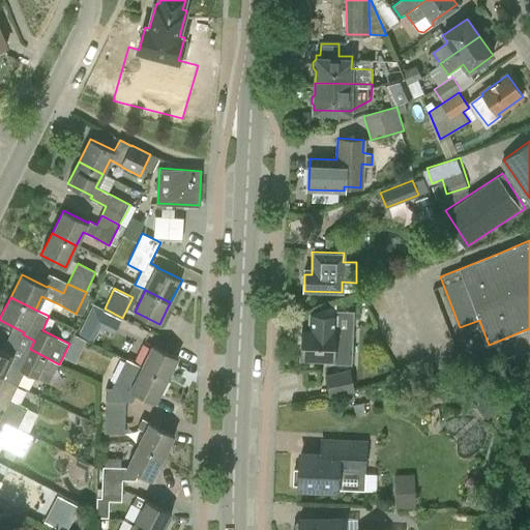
[(100,326),(108,311),(92,304),(79,332),(93,340),(100,326)]
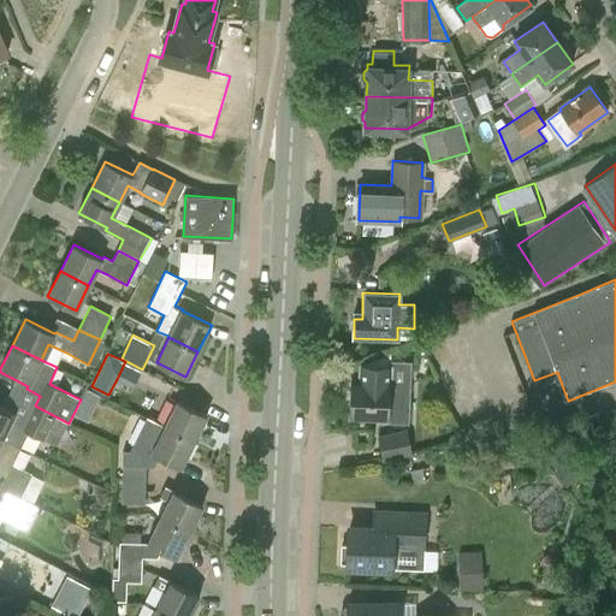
[(362,365),(361,383),(351,381),(350,416),(388,418),(386,422),(409,424),(412,384),(390,383),(391,366),(362,365)]
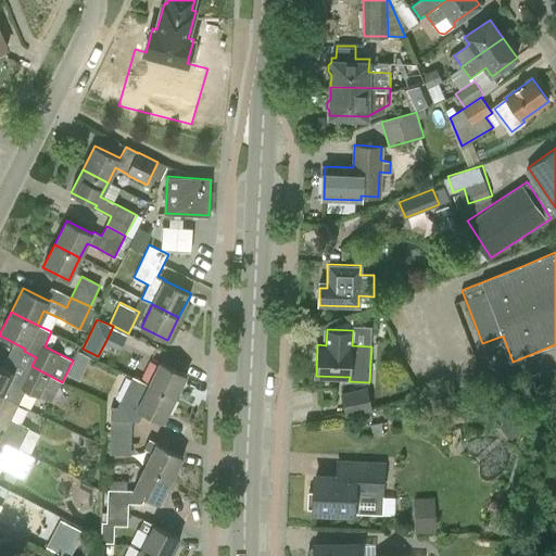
[(175,400),(187,376),(160,363),(149,386),(175,400)]
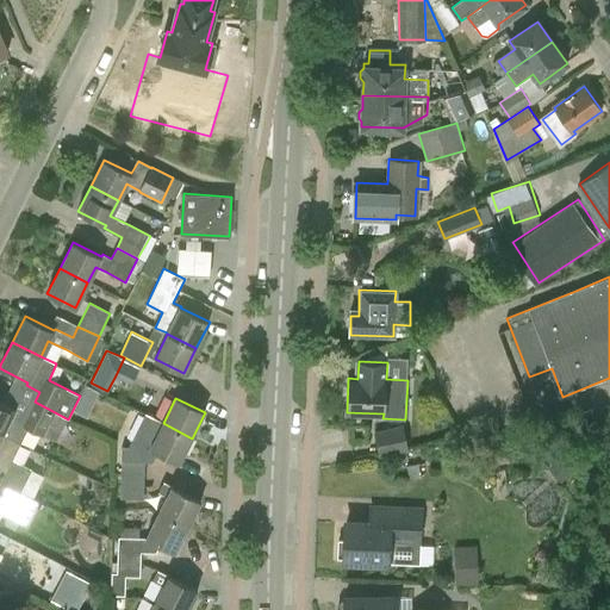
[(44,435),(55,412),(35,402),(29,416),(14,409),(0,400),(0,433),(20,444),(29,428),(44,435)]
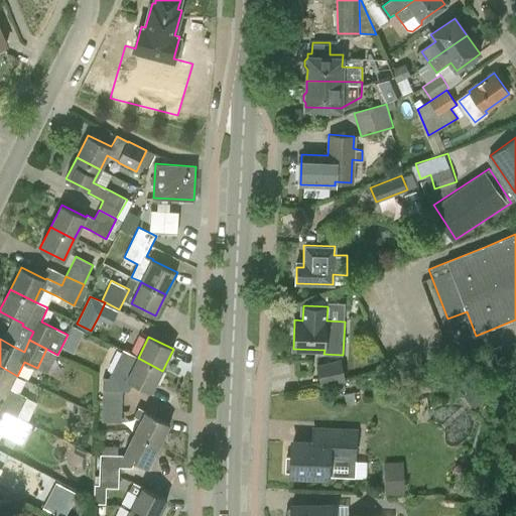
[(104,378),(103,400),(122,401),(123,390),(129,390),(133,383),(151,392),(162,371),(138,358),(123,351),(109,378),(104,378)]
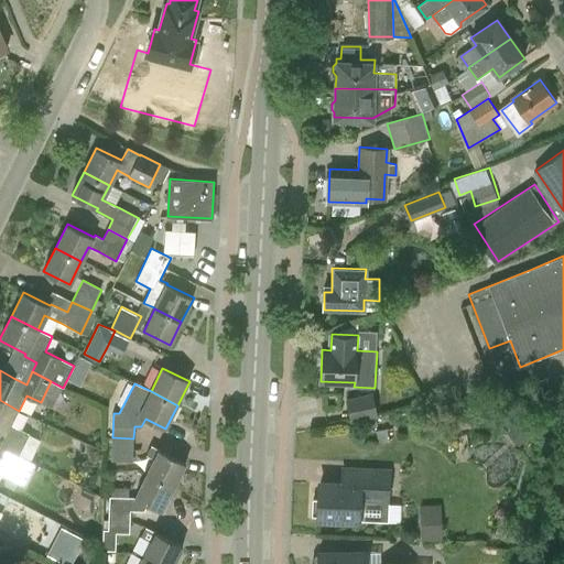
[(347,398),(351,421),(378,415),(373,392),(347,398)]
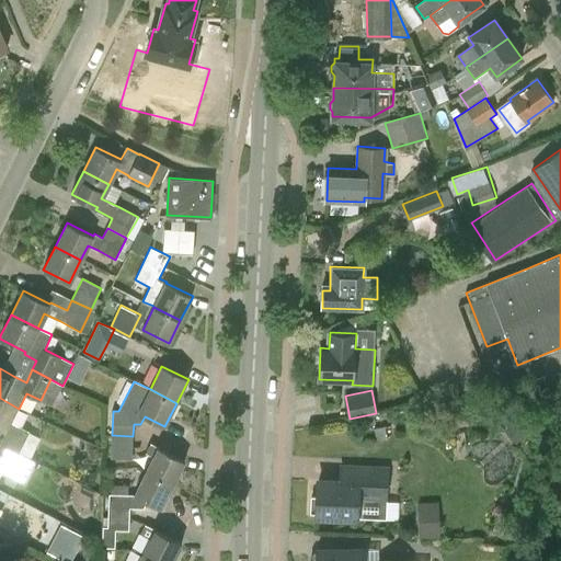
[(0,432),(4,434),(0,443),(0,444),(19,454),(30,433),(12,423),(19,409),(0,398),(0,432)]
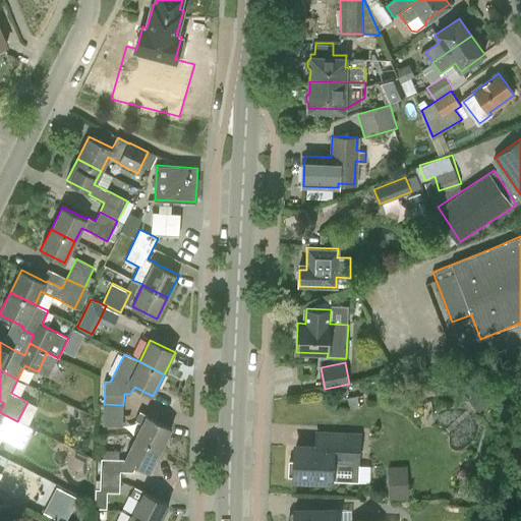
[(123,405),(104,404),(103,426),(122,426),(123,405)]
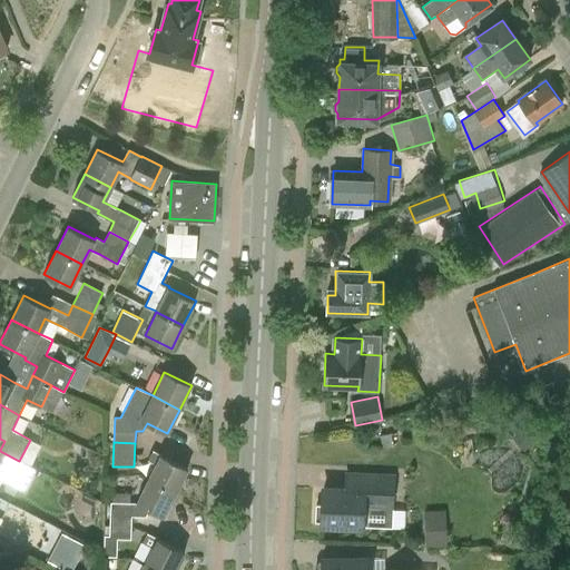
[(156,463),(148,479),(175,492),(187,467),(153,450),(148,460),(156,463)]
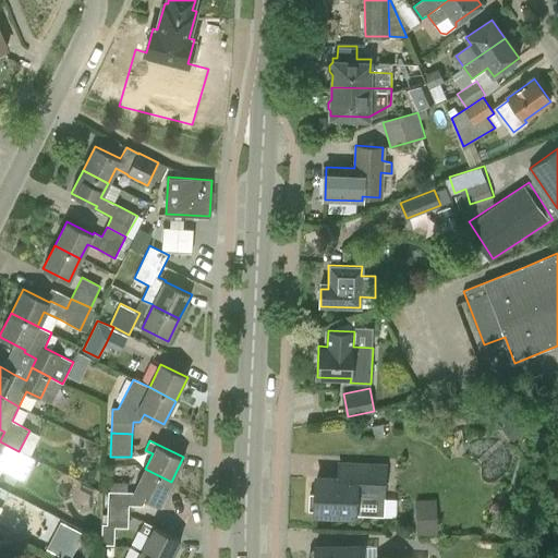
[(19,451),(0,441),(0,468),(23,480),(33,458),(19,451)]
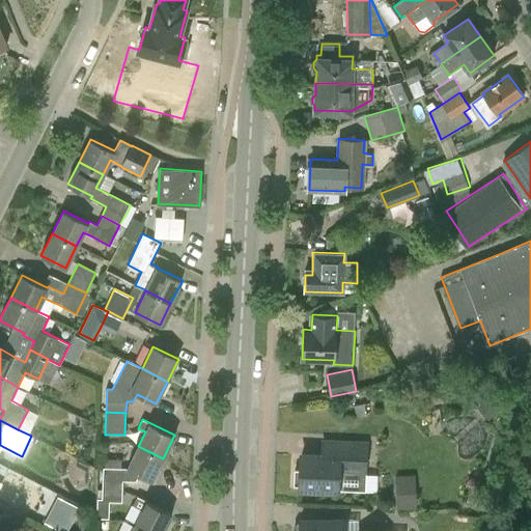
[(331,442),(331,456),(301,455),(300,470),(295,470),(294,485),(300,485),(300,488),(337,491),(337,490),(366,491),(366,474),(364,474),(366,444),(331,442)]
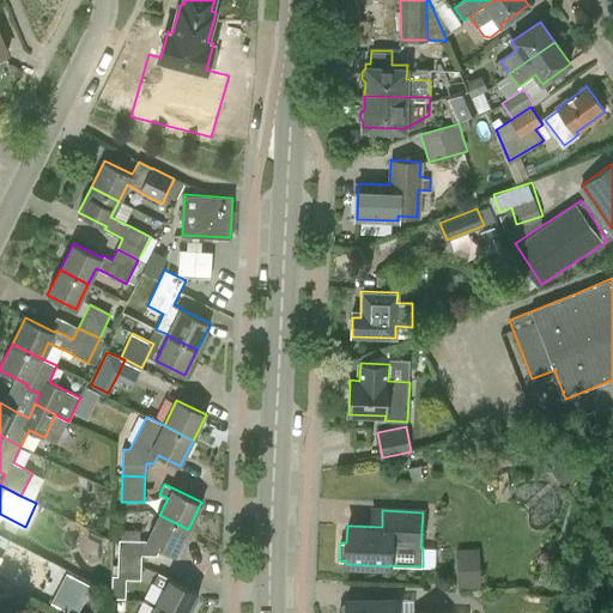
[(175,554),(188,529),(159,515),(147,540),(175,554)]
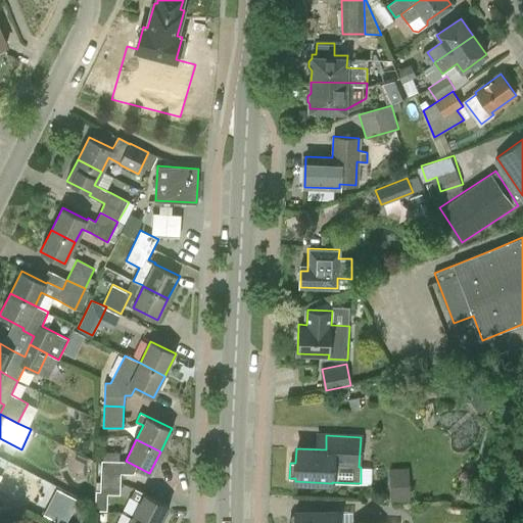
[(102,461),(101,482),(121,483),(122,462),(102,461)]
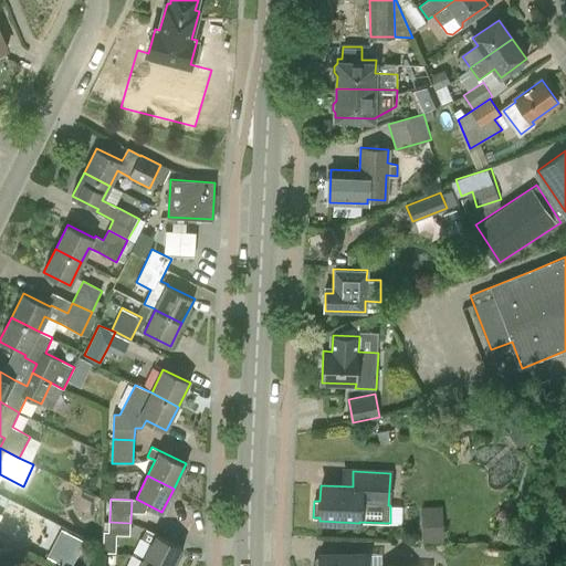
[(447,505),(423,505),(422,538),(446,538),(447,505)]
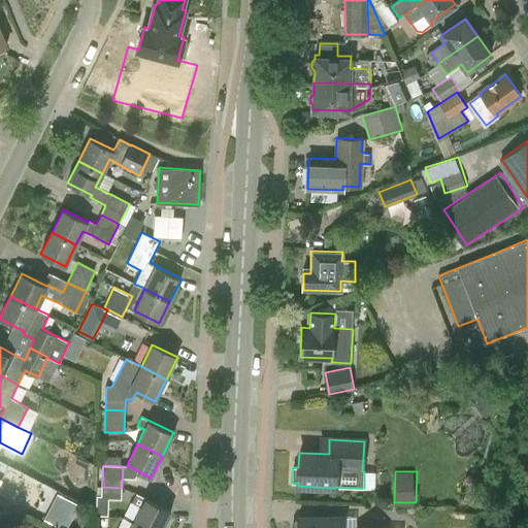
[(122,488),(102,487),(101,509),(121,510),(122,488)]
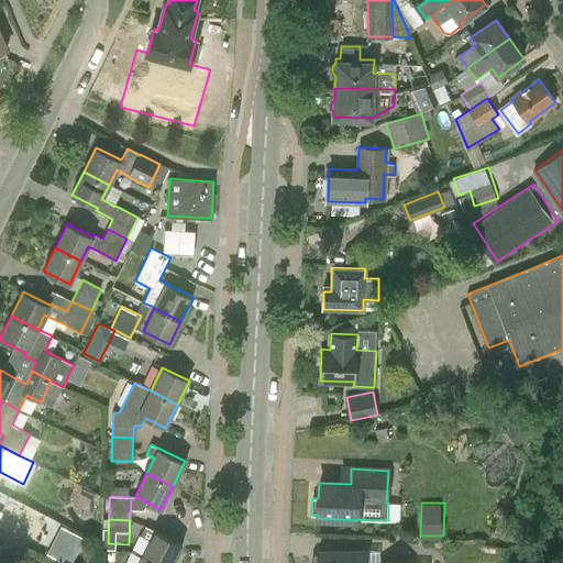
[(156,562),(173,562),(181,544),(155,531),(143,555),(156,562)]
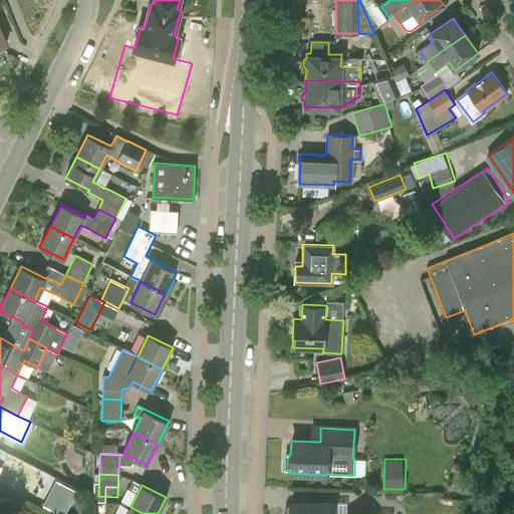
[(376,513),(377,513),(351,513),(347,513),(347,502),(289,504),(289,506),(287,506),(284,509),(284,513),(376,513)]
